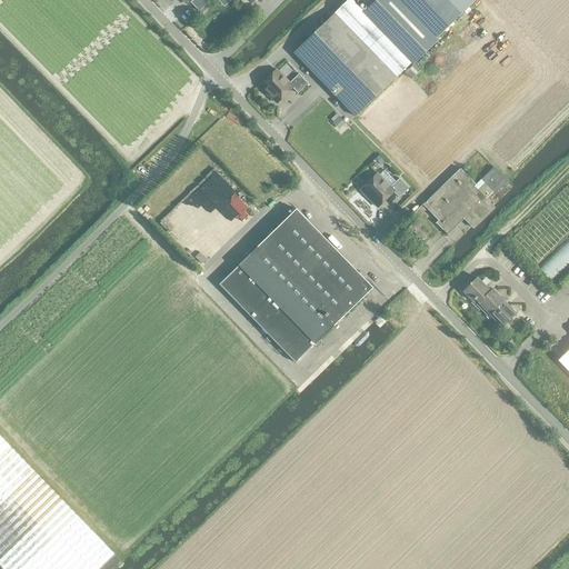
[(188,0),(199,11),(209,0),(222,0),(225,1),(226,0),(248,0),(251,2),(252,3),(255,0),(188,0)]
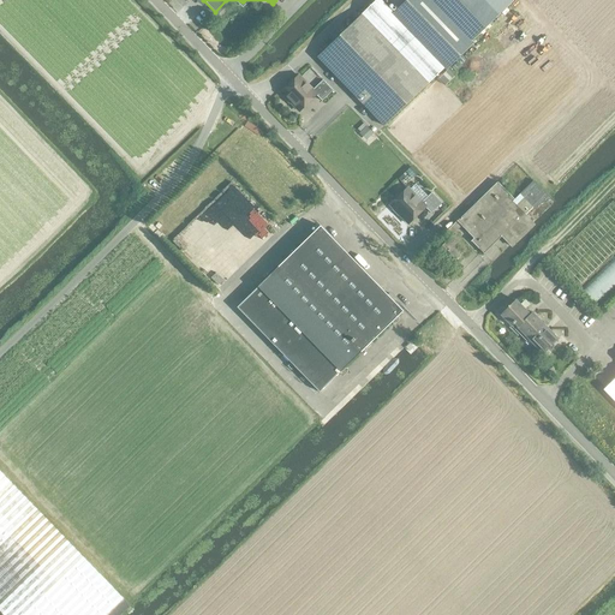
[(381,0),(375,0),(317,58),(383,126),(443,67),(446,70),(473,43),(472,42),(499,16),(483,0),(406,0),(394,13),(381,0)]
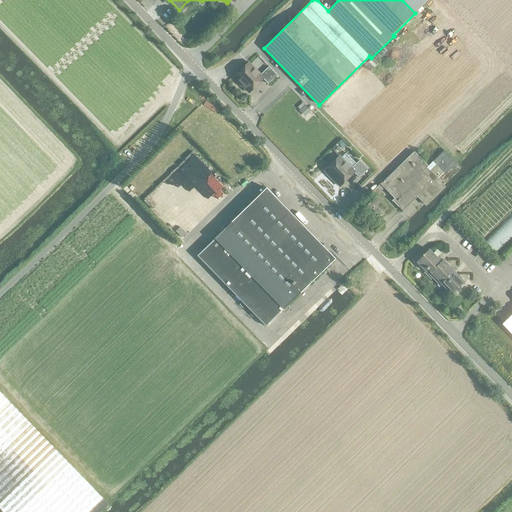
[(250,64),(235,78),(248,91),(262,78),(268,84),(277,75),(268,66),(260,75),(250,64)]
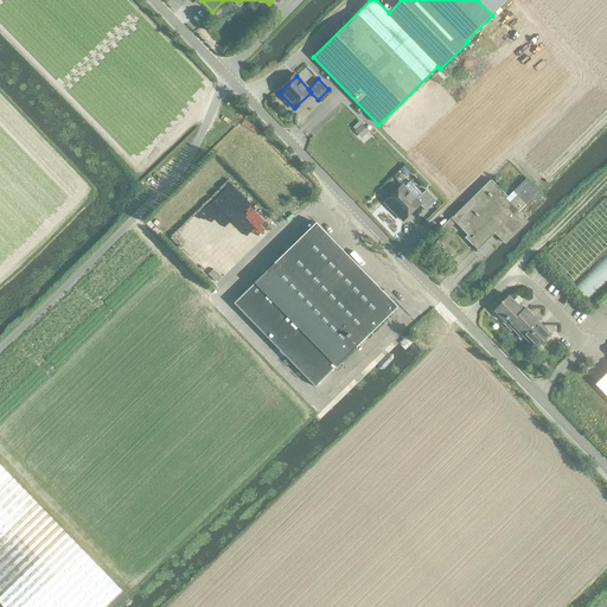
[(362,139),(369,132),(362,125),(355,132),(362,139)]
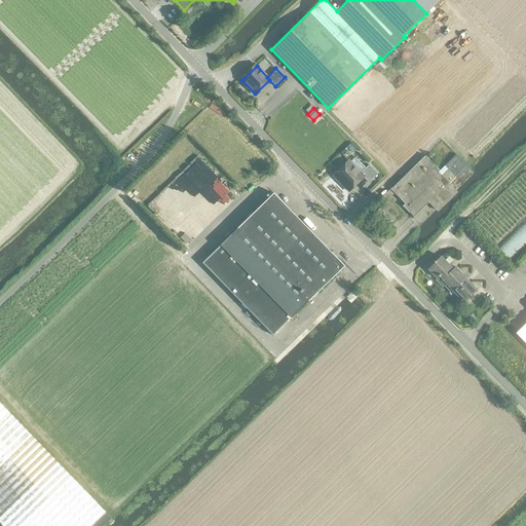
[(428,202),(436,210),(456,190),(449,184),(455,178),(456,179),(468,166),(456,154),(440,171),(425,155),(390,189),(379,199),(383,203),(373,214),(386,226),(393,219),(386,212),(392,205),(387,200),(395,193),(405,203),(403,205),(413,217),(428,202)]
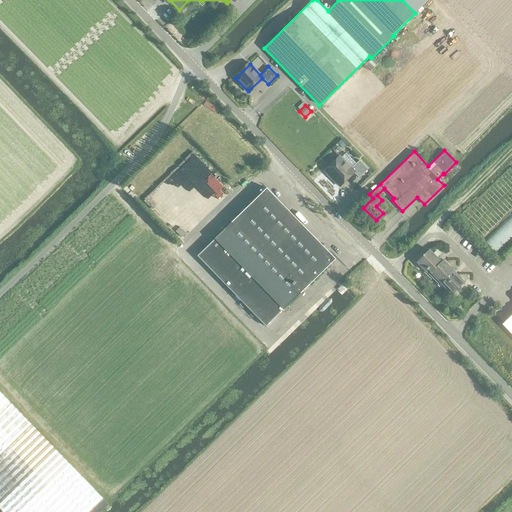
[(359,160),(356,163),(346,153),(341,158),(340,157),(326,171),(327,173),(327,175),(330,178),(332,178),(338,184),(352,171),(358,177),(367,168),(359,160)]
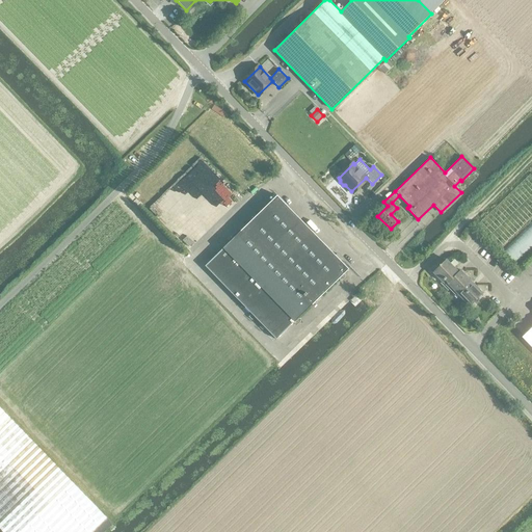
[(163,206),(186,228),(190,222),(185,217),(192,211),(175,194),(163,206)]
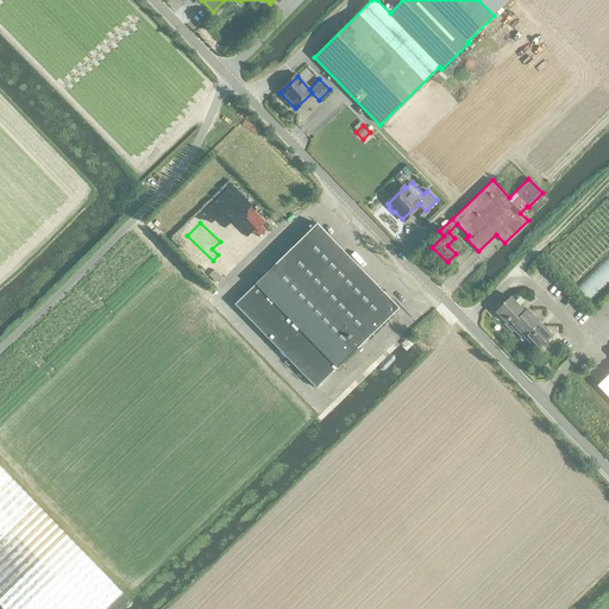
[(337,368),(399,308),(387,296),(389,294),(384,290),(383,292),(316,224),(255,284),(337,368)]
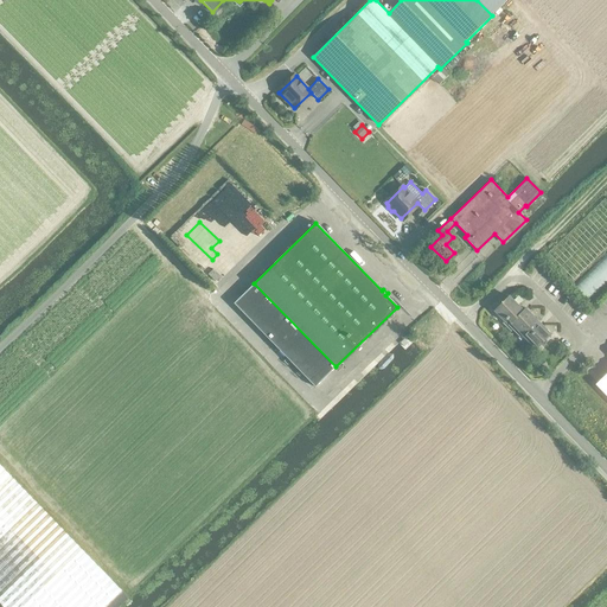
[(588,298),(606,280),(606,253),(574,283),(588,298)]
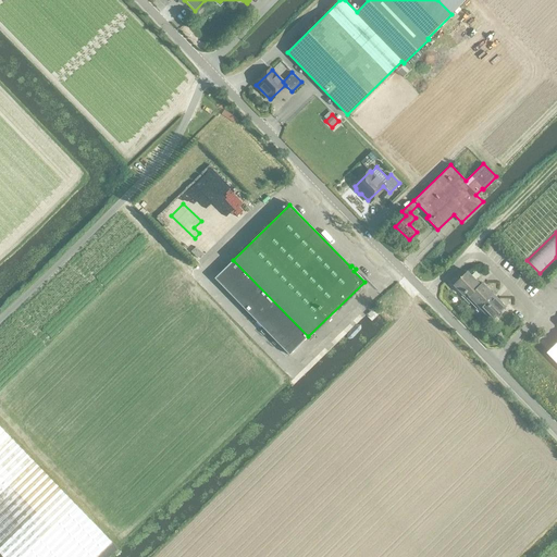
[(505,307),(481,283),(480,284),(467,271),(453,285),(477,310),(479,308),(492,321),(505,307)]
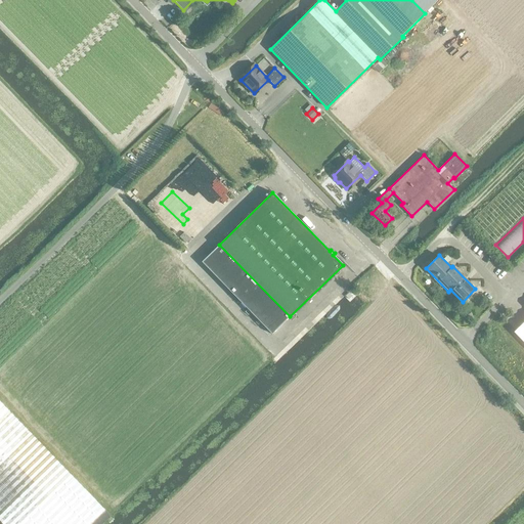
[(523,305),(523,321),(513,332),(523,343),(523,303),(523,304),(523,305)]
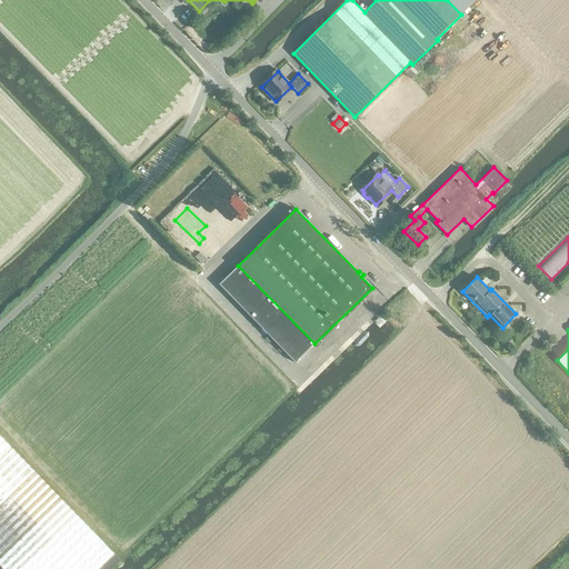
[(97,568),(113,553),(0,436),(0,566),(2,568),(97,568)]
